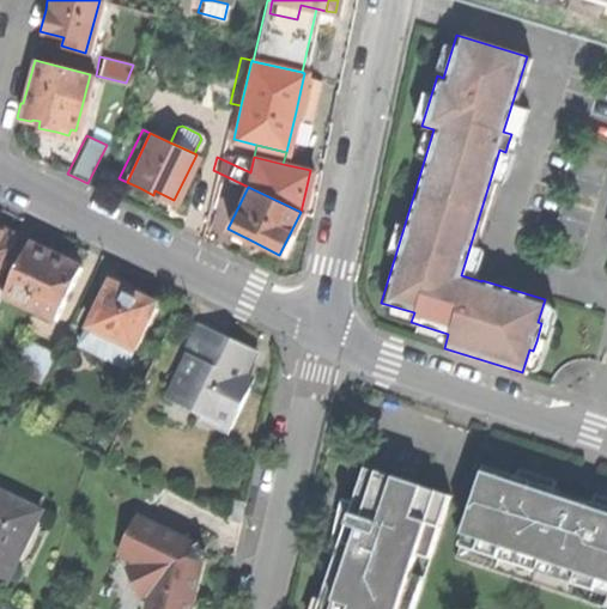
[(155,190),(153,195),(173,203),(174,200),(155,190)]
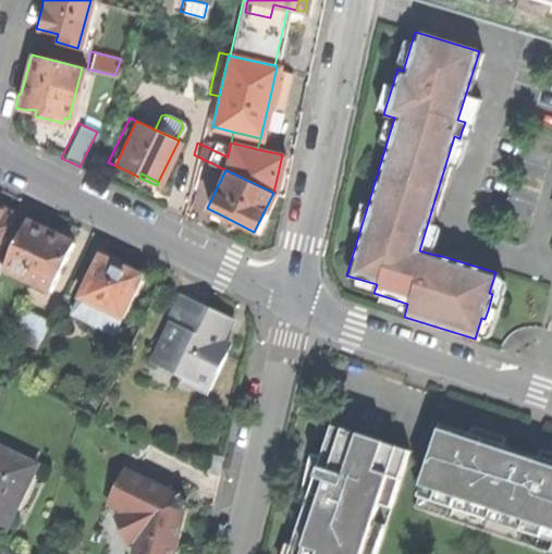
[(0,233),(10,212),(0,207),(0,233)]
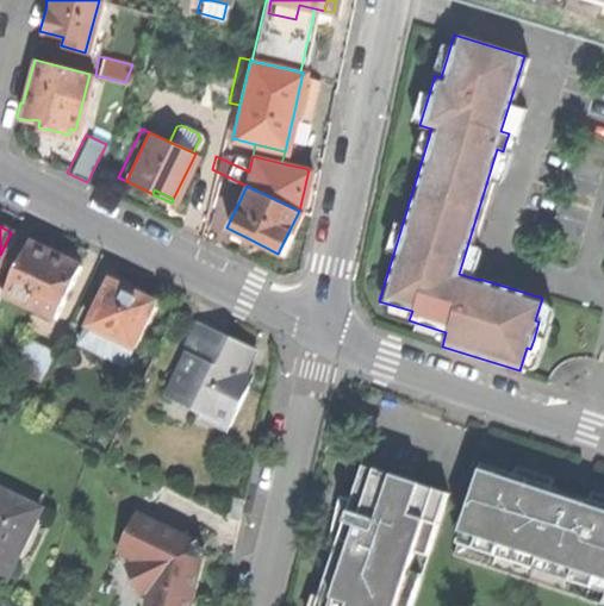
[(41,247),(25,239),(2,285),(0,291),(51,316),(76,263),(73,262),(74,261),(73,257),(72,254),(68,249),(64,249),(62,248),(60,249),(57,250),(55,251),(54,252),(41,247)]
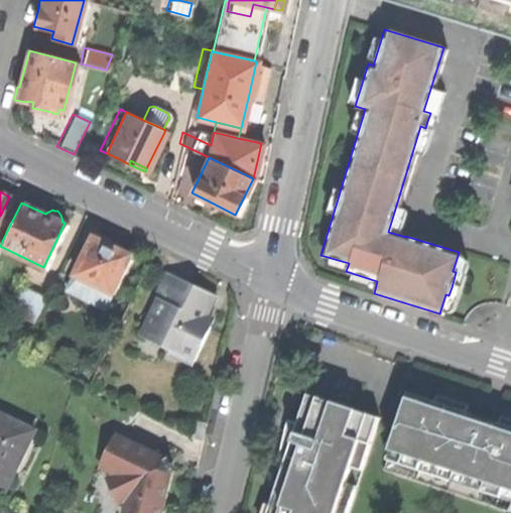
[(102,306),(109,291),(110,292),(128,253),(109,244),(90,235),(72,274),(71,274),(66,284),(84,292),(82,297),(102,306)]
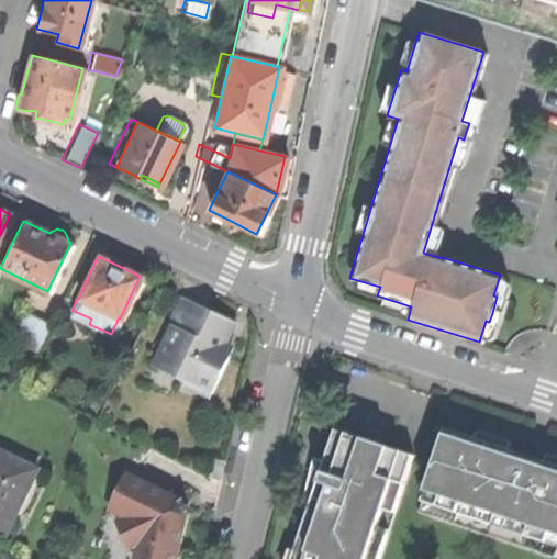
[(163,322),(167,323),(159,341),(165,344),(157,360),(199,380),(197,384),(207,390),(224,353),(215,348),(230,319),(202,306),(176,294),(163,322)]
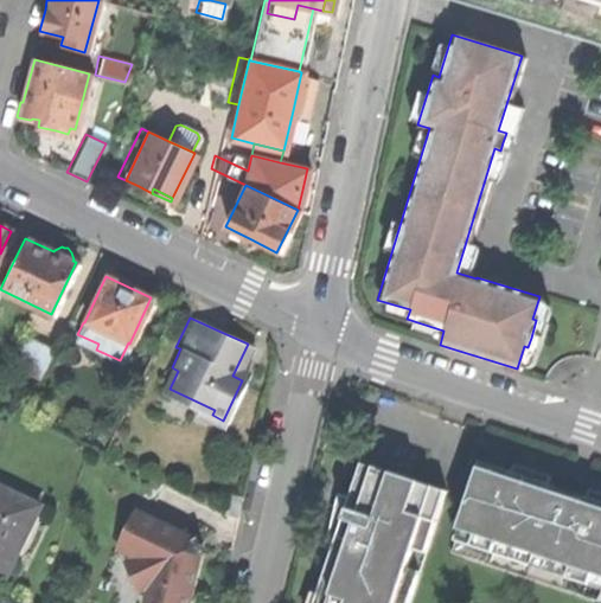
[(37,377),(51,348),(23,334),(8,363),(37,377)]
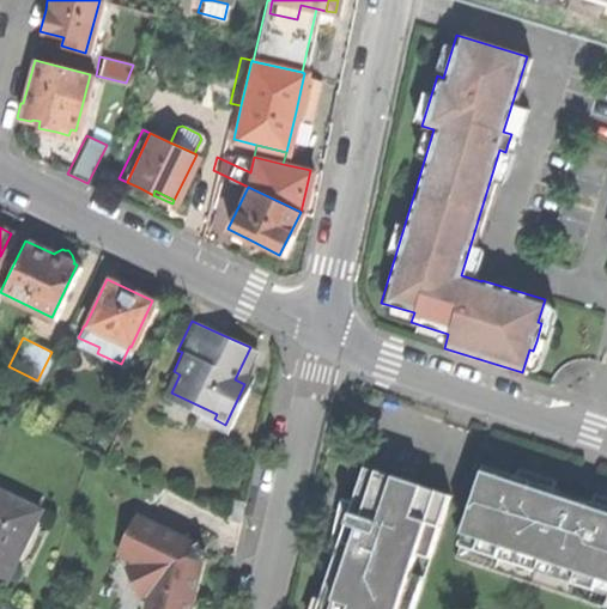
[(180,375),(174,371),(162,395),(214,419),(217,414),(171,393),(180,375)]
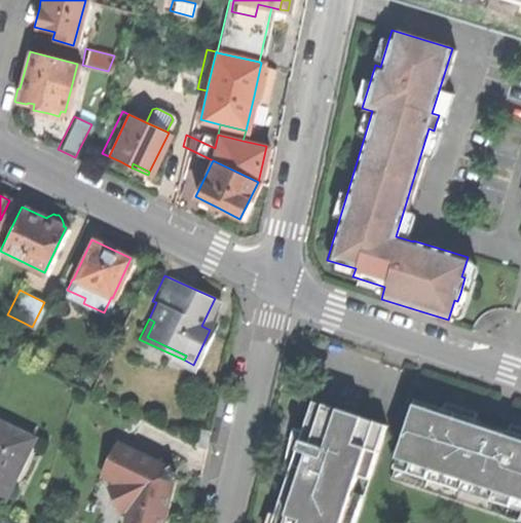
[(520,498),(520,426),(519,425),(506,421),(504,428),(471,417),(474,411),(452,404),(441,400),(439,407),(413,398),(394,456),(520,498)]
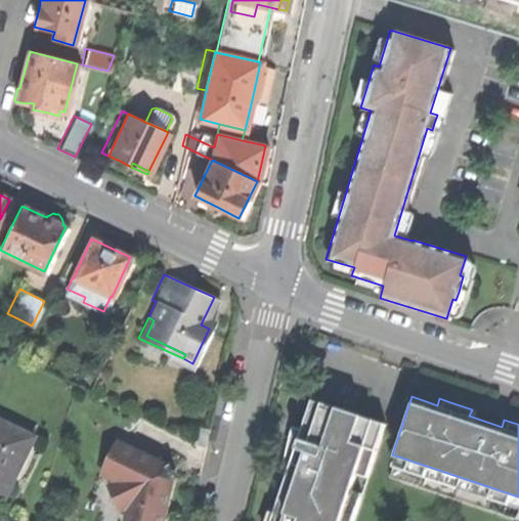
[(309,431),(318,401),(308,398),(299,427),(309,431)]
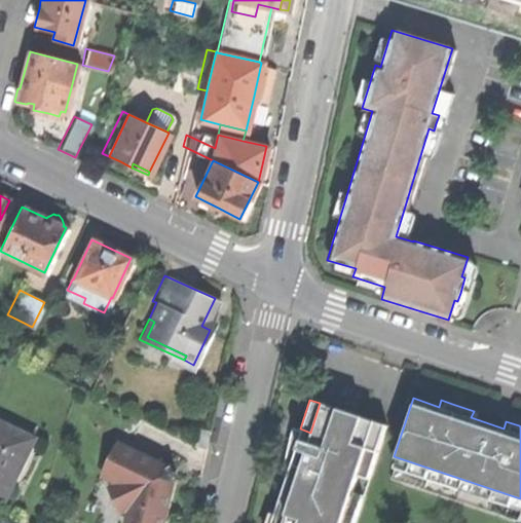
[(286,470),(272,511),(283,514),(280,522),(349,522),(360,493),(349,490),(355,474),(365,477),(382,423),(320,403),(310,433),(300,428),(289,426),(284,448),(280,469),(286,470)]
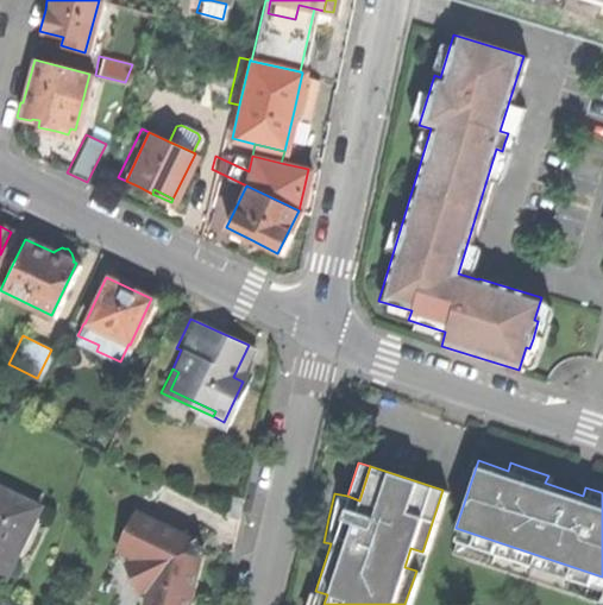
[(0,575),(1,575),(13,552),(19,555),(44,505),(0,483),(0,575)]
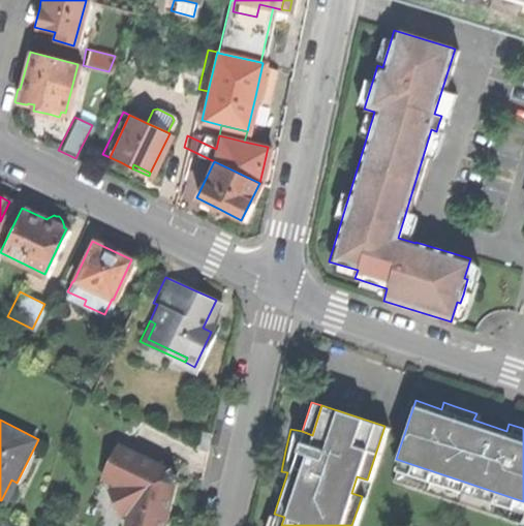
[(196,429),(192,446),(203,450),(208,431),(196,429)]
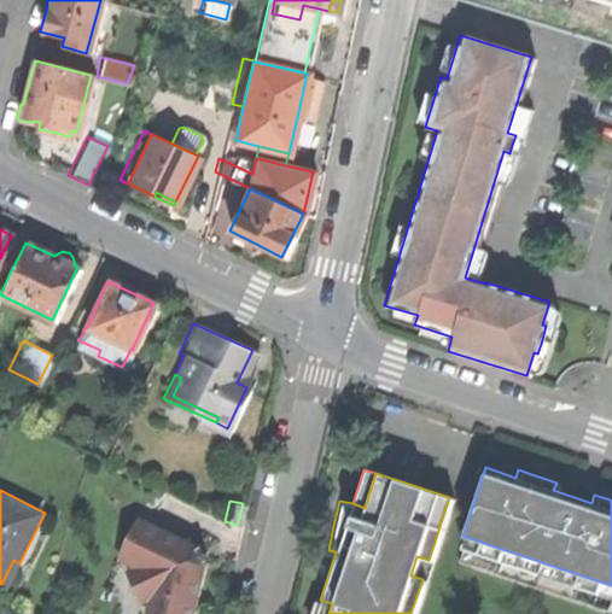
[(134,519),(115,556),(135,566),(149,592),(143,613),(186,613),(192,590),(199,562),(191,547),(134,519)]
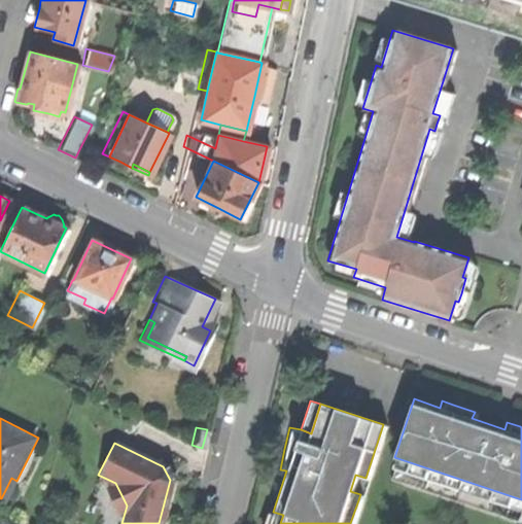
[(521,523),(521,499),(394,457),(387,477),(521,521),(521,523)]
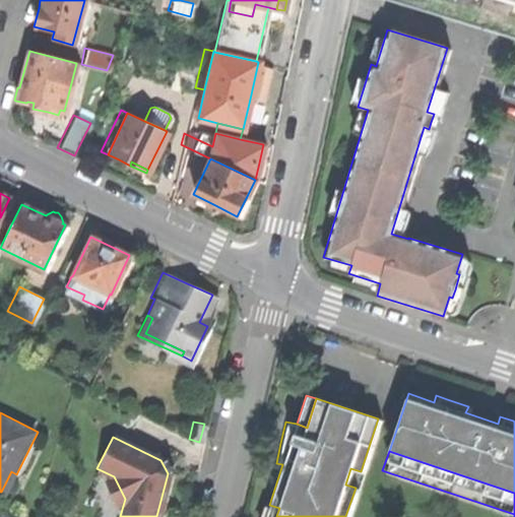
[(345,485),(356,488),(361,471),(350,468),(345,485)]
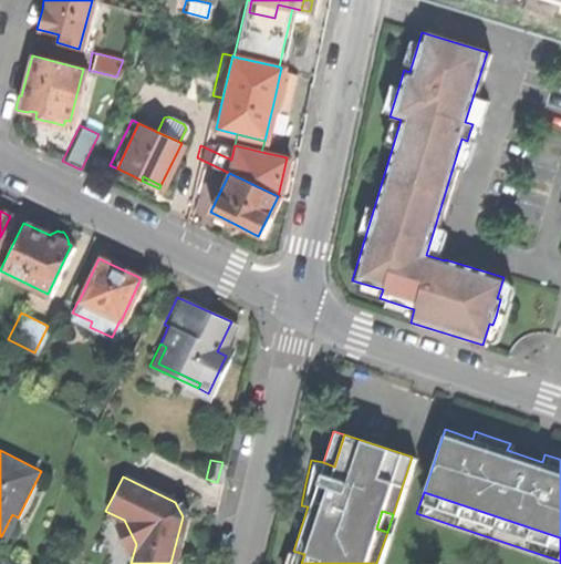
[(289,563),(301,563),(304,554),(293,551),(289,563)]
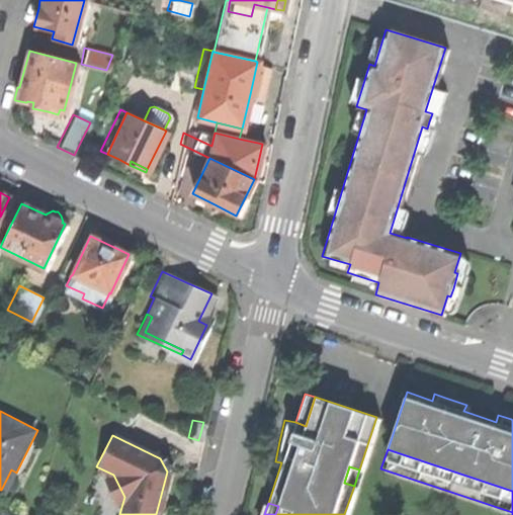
All buildings are outlined.
